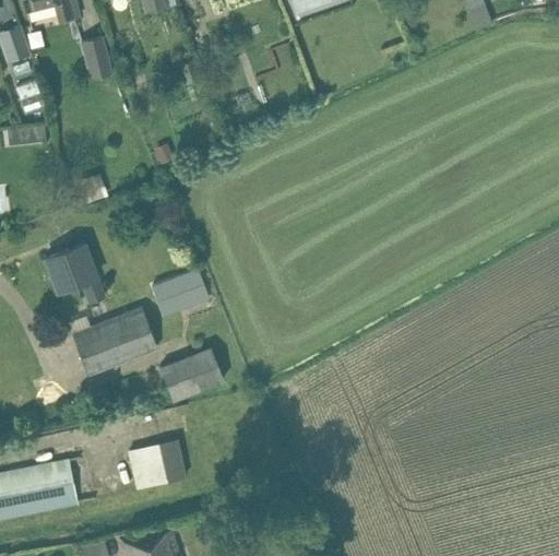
[(63,22),(79,19),(73,0),(22,0),(25,12),(58,3),(63,22)]
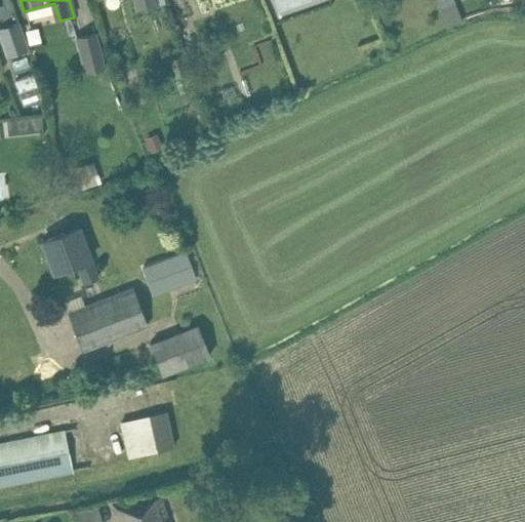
[(132,0),(135,13),(165,7),(162,0),(132,0)]
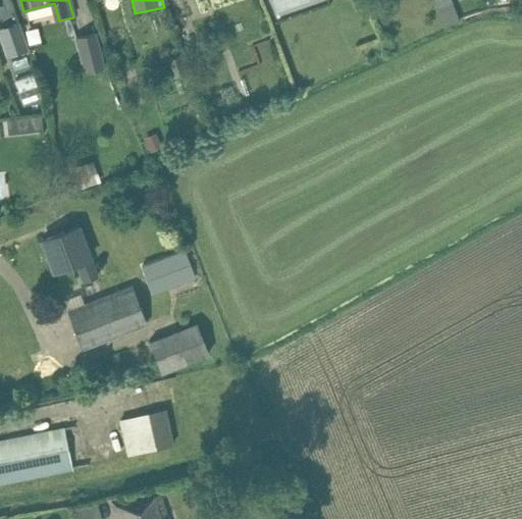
[(433,0),(438,11),(452,6),(449,0),(433,0)]
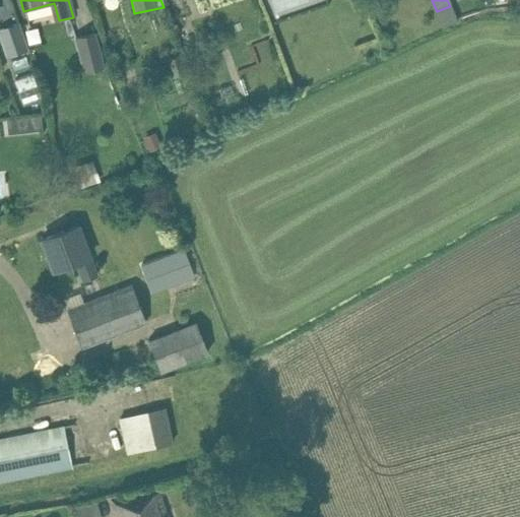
[(0,30),(0,38),(7,60),(27,53),(17,25),(0,30)]
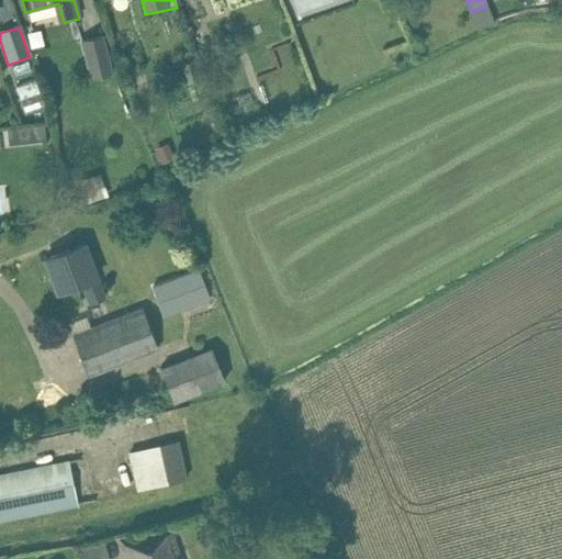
[(81,42),(90,80),(112,75),(102,37),(81,42)]
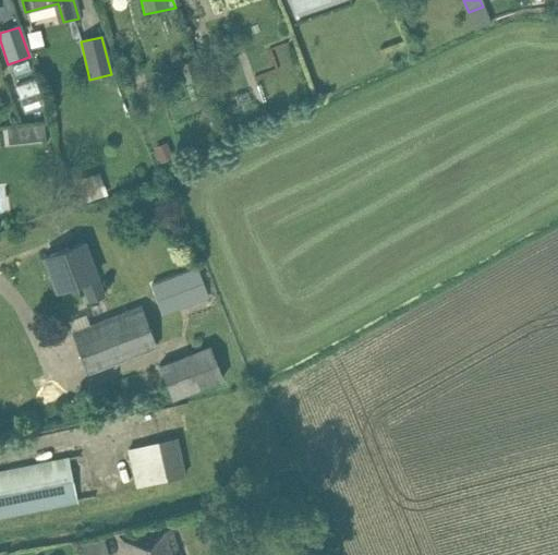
[(44,128),(13,131),(14,146),(45,144),(44,128)]
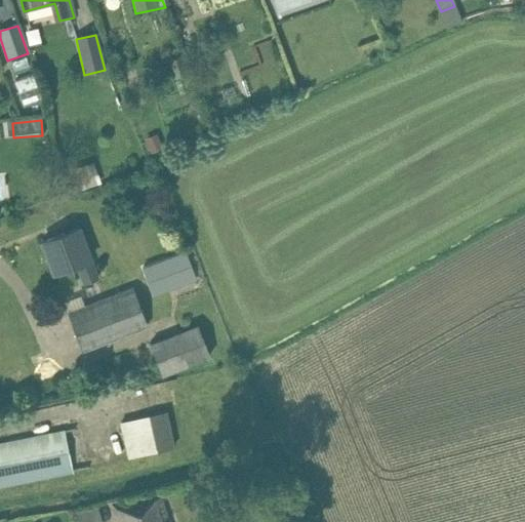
[(90,262),(78,230),(41,244),(53,276),(76,267),(84,286),(97,281),(90,262)]
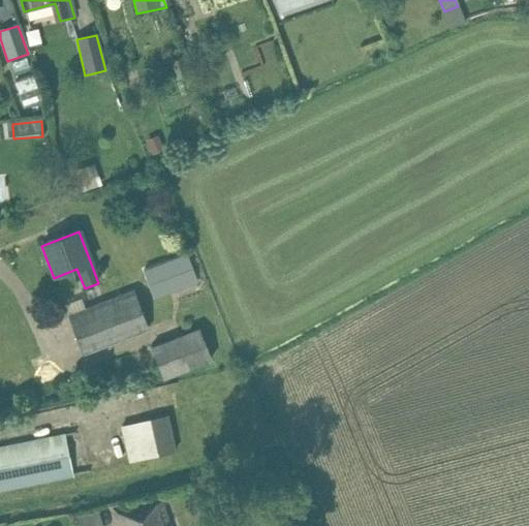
[(187,255),(144,272),(154,301),(198,284),(187,255)]
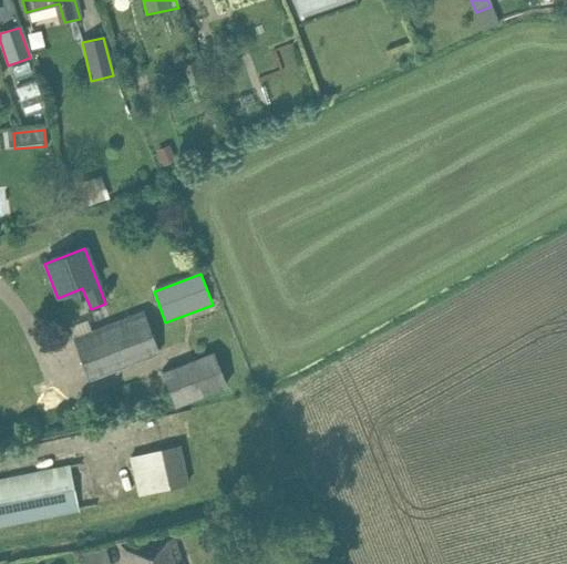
[(74,338),(72,339),(89,382),(161,356),(144,313),(92,332),(74,338)]
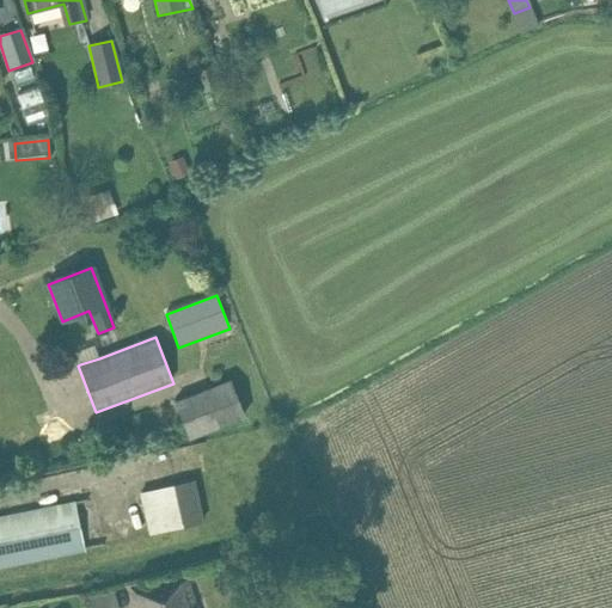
[(245,418),(231,381),(175,401),(188,440),(245,418)]
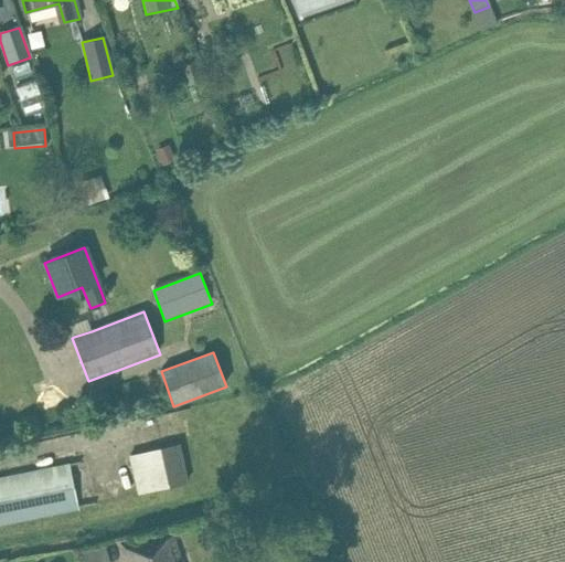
[(180,444),(129,455),(138,495),(189,484),(180,444)]
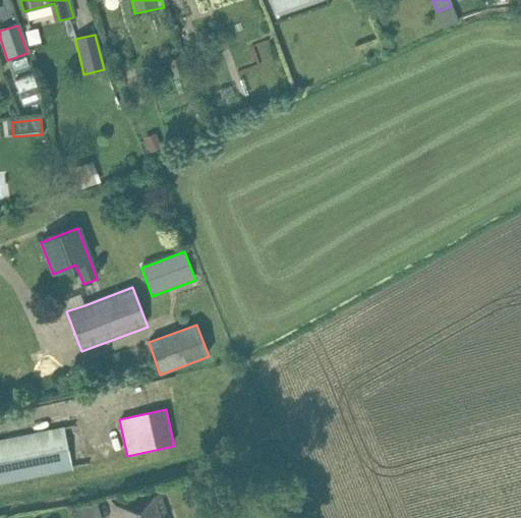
[(63,428),(0,442),(0,484),(72,470),(63,428)]
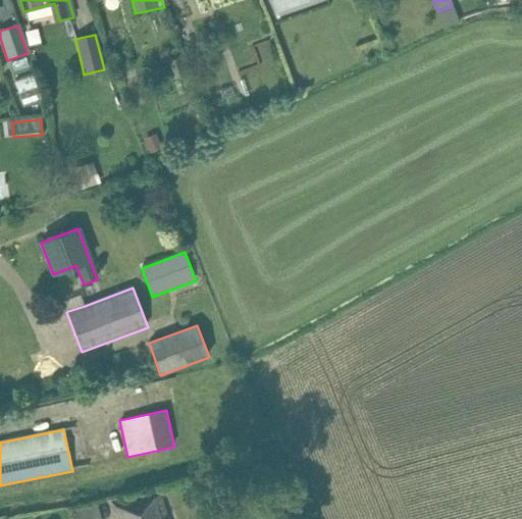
[(166,518),(160,497),(120,510),(122,518),(166,518)]
